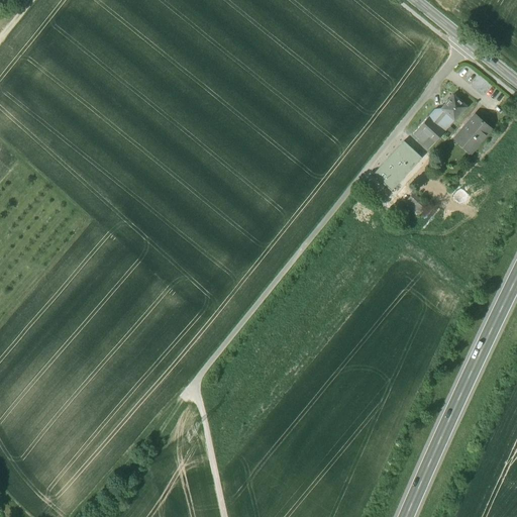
[(453,95),(441,108),(448,115),(440,124),(446,129),(454,120),(467,107),(453,95)]
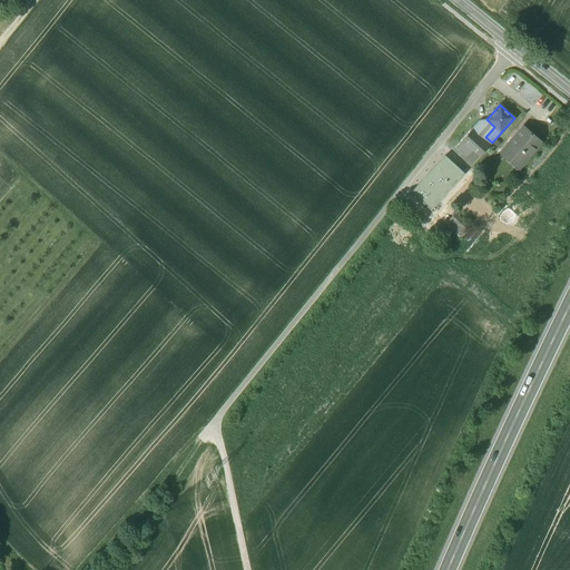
[(487,119),(480,120),(471,130),(488,147),(492,143),(485,137),(494,127),(487,119)]
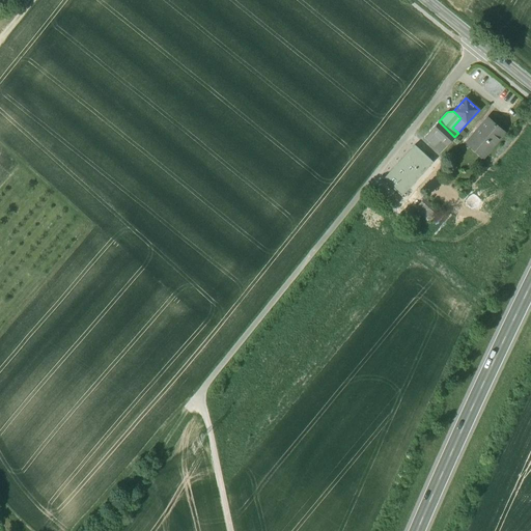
[(488,118),(469,140),(485,155),(504,132),(488,118)]
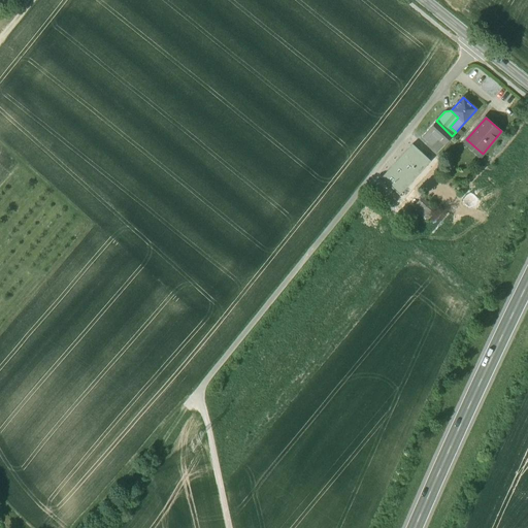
[(436,121),(423,136),(438,152),(452,136),(436,121)]
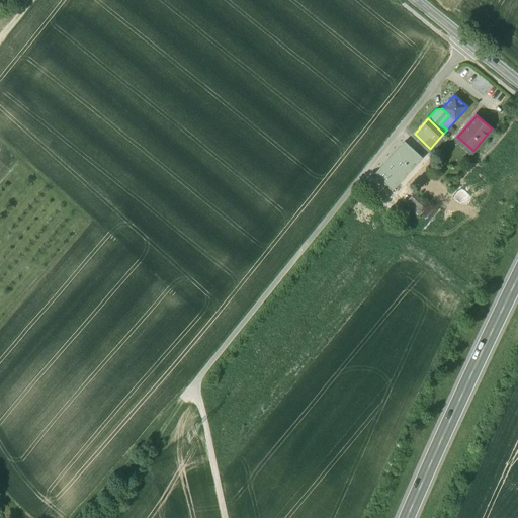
[(405,142),(374,175),(392,191),(422,158),(405,142)]
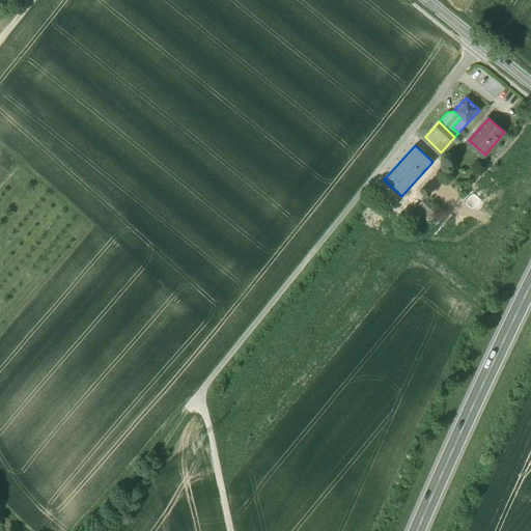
[(416,208),(430,221),(439,212),(424,199),(416,208)]
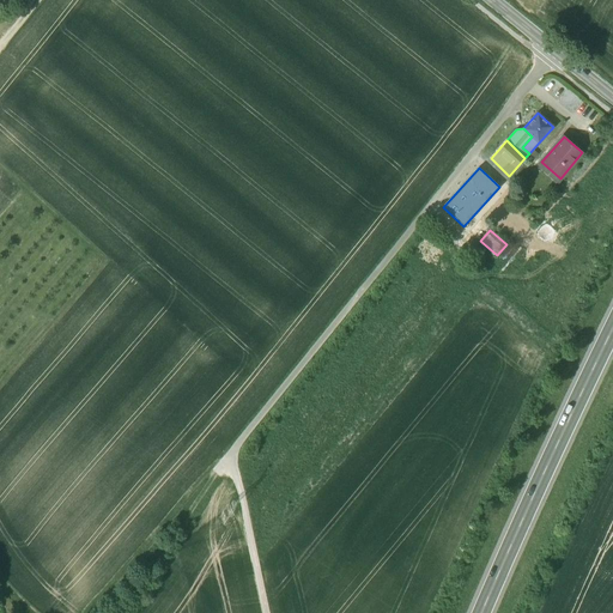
All buildings are outlined.
